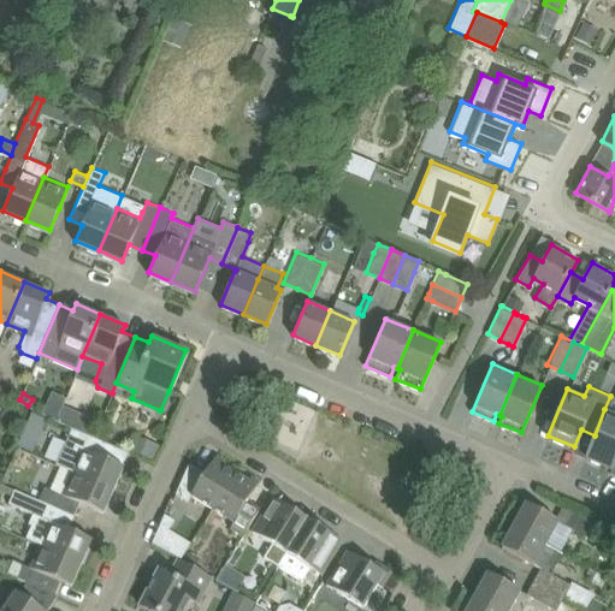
[(46,415),(31,409),(25,421),(41,428),(46,415)]
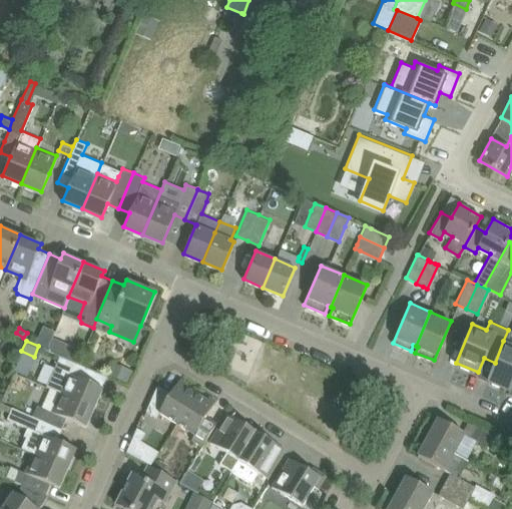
[(495,363),(487,380),(510,389),(511,383),(511,345),(503,341),(495,363)]
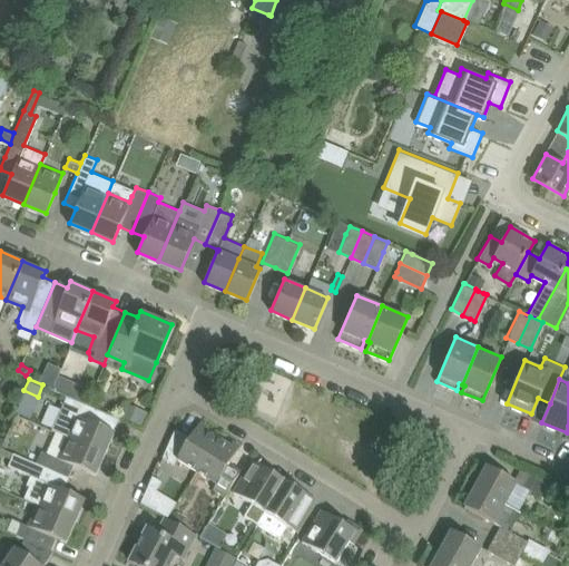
[(72,398),(81,401),(85,402),(91,388),(79,382),(72,398)]
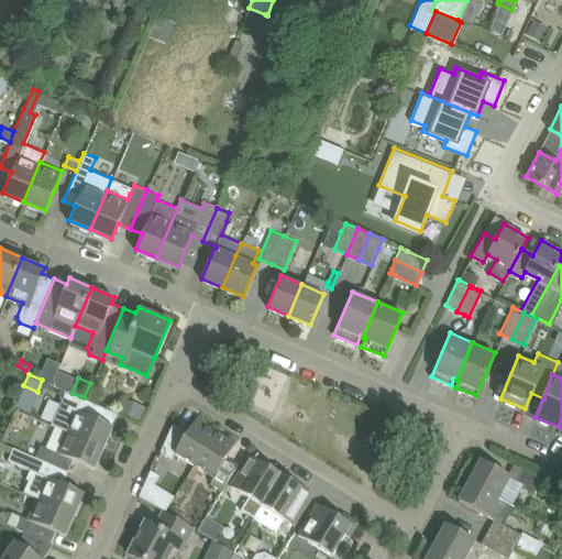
[(65,429),(102,446),(112,425),(75,408),(80,396),(65,390),(51,423),(65,429)]
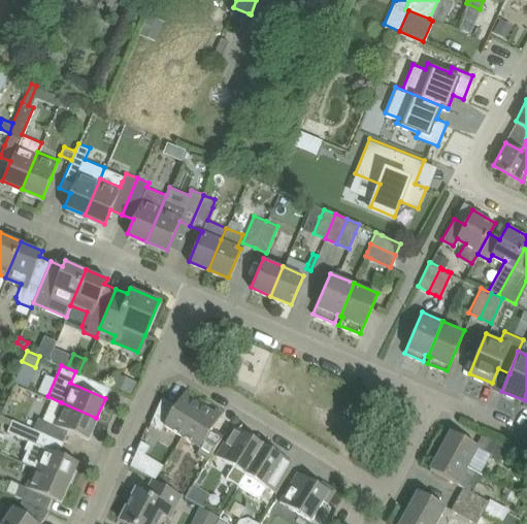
[(164,423),(182,434),(201,403),(190,396),(192,393),(185,388),(175,403),(161,395),(150,422),(160,428),(164,423)]
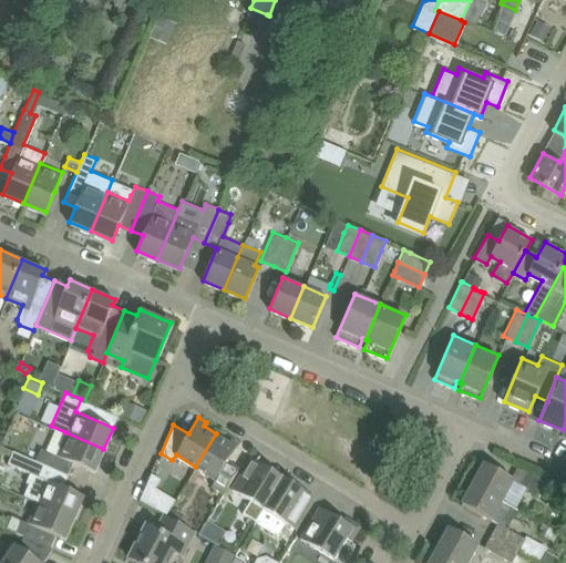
[(103,449),(65,432),(57,453),(40,447),(34,459),(45,463),(68,473),(73,461),(94,470),(103,449)]
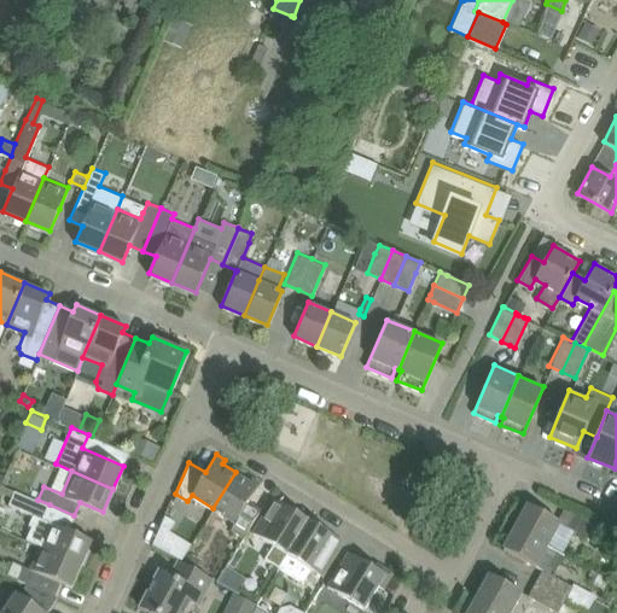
[(243,536),(248,527),(261,507),(248,498),(260,480),(251,476),(249,479),(236,472),(213,508),(234,521),(230,527),(243,536)]
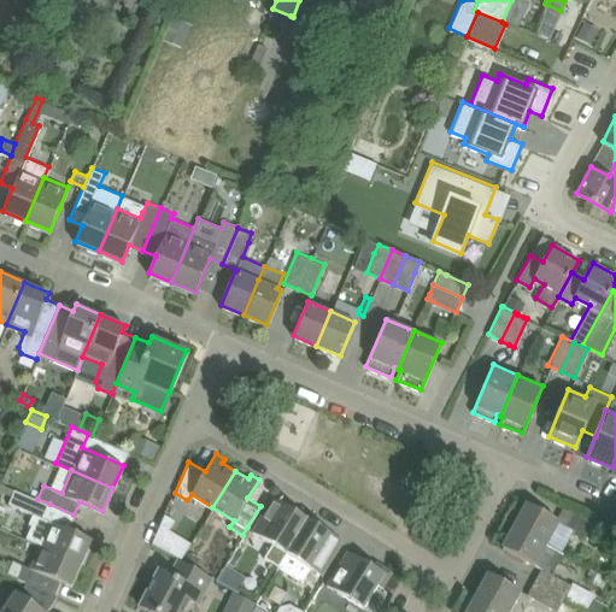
[(25,536),(40,543),(81,562),(91,539),(68,529),(74,515),(50,504),(37,499),(13,488),(7,502),(33,513),(28,522),(31,524),(25,536)]
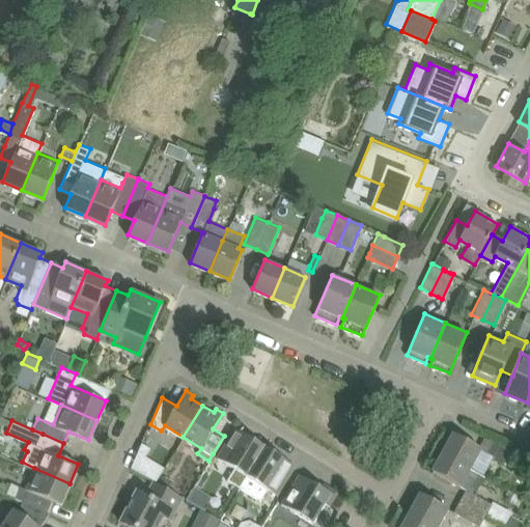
[(216,455),(233,467),(226,478),(240,487),(268,441),(258,436),(255,440),(234,426),(216,455)]
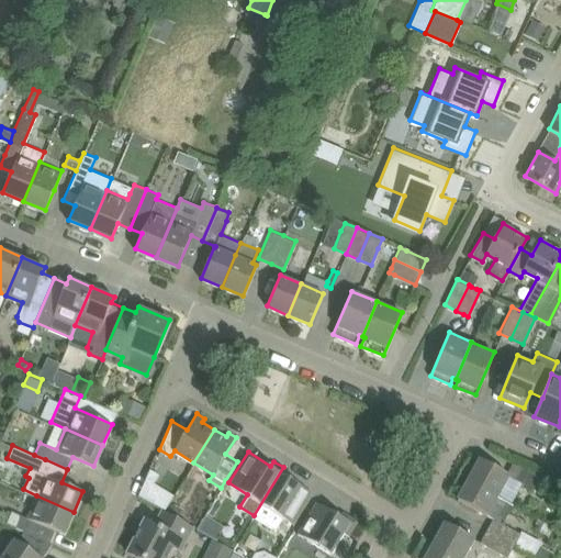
[(508,473),(498,468),(479,457),(468,478),(497,493),(508,473)]
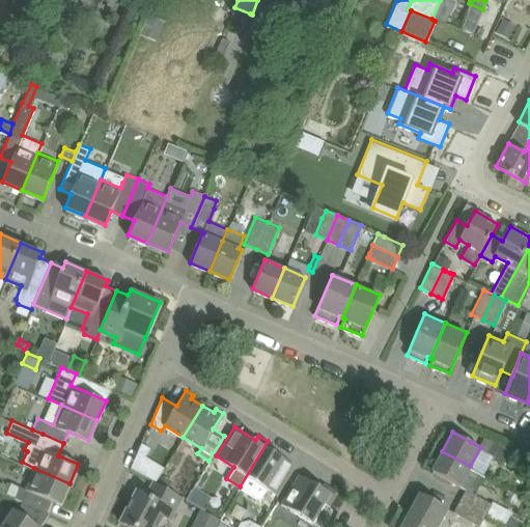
[(485,450),(511,465),(518,453),(492,439),(485,450)]
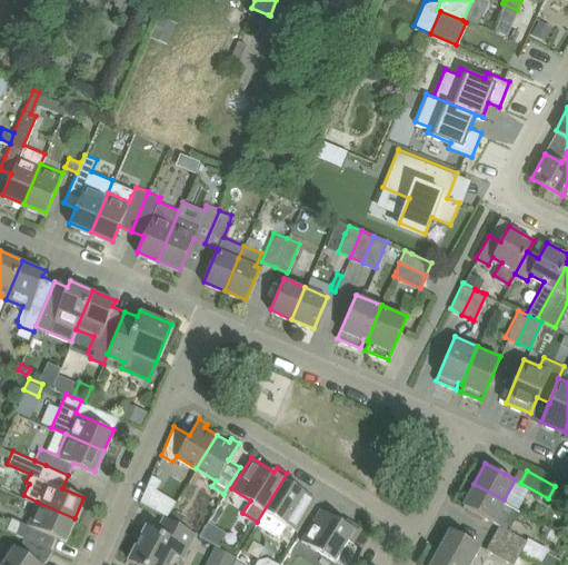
[(287,473),(257,522),(278,535),(286,523),(296,528),(316,497),(292,483),(296,478),(287,473)]
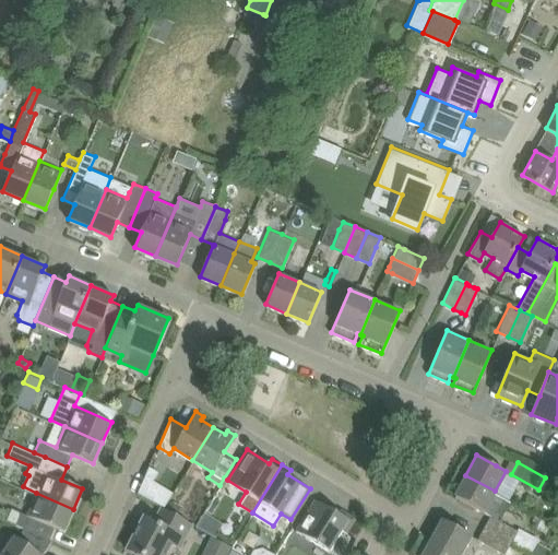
[(454,495),(474,506),(484,511),(495,491),(465,475),(454,495)]
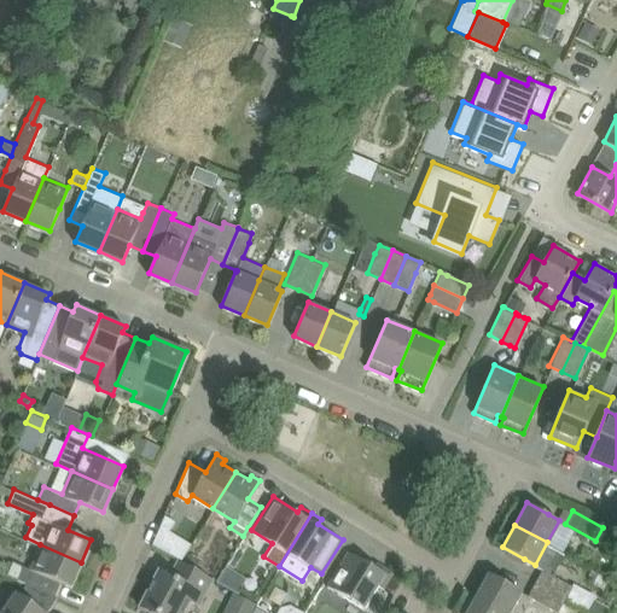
[(40,544),(30,567),(23,564),(12,559),(6,572),(27,582),(34,585),(54,594),(60,581),(70,585),(81,562),(40,544)]
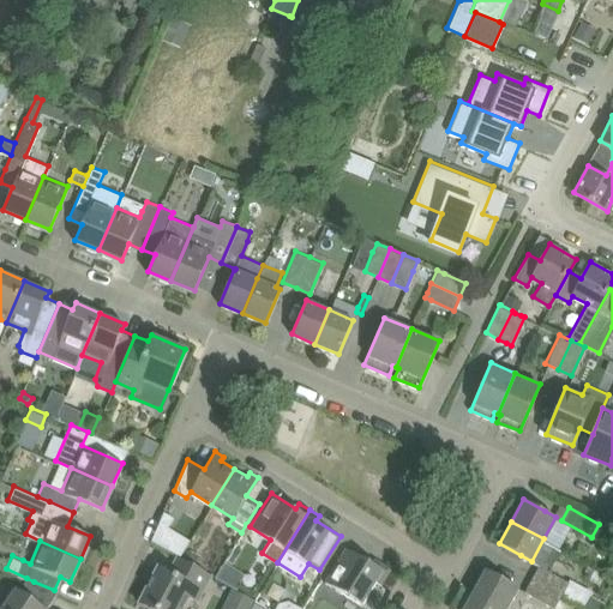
[(370,561),(346,547),(324,580),(361,603),(376,579),(380,583),(391,567),(373,556),(370,561)]
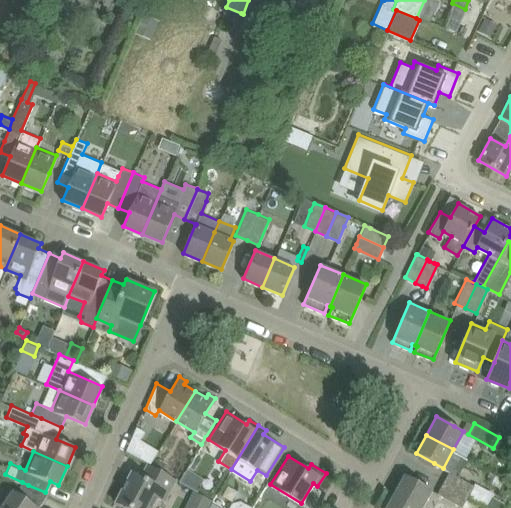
[(116,502),(128,507),(150,507),(158,495),(164,498),(175,478),(165,472),(147,463),(140,476),(131,471),(116,502)]
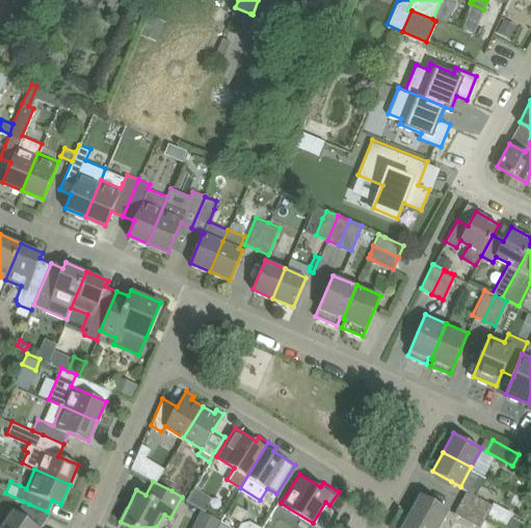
[(460,500),(485,515),(504,525),(512,511),(493,501),(490,504),(466,490),(460,500)]
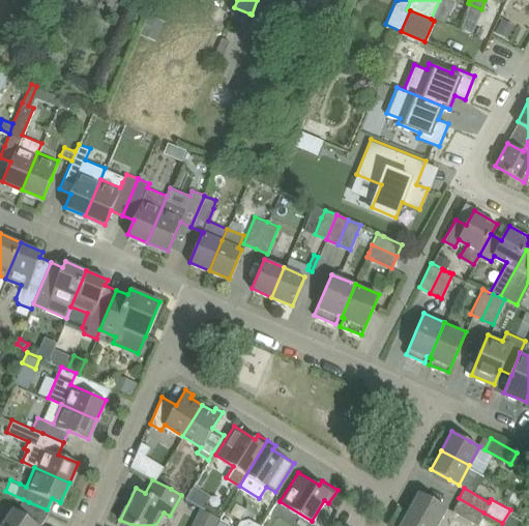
[(408,510),(436,525),(446,506),(437,501),(418,491),(408,510)]
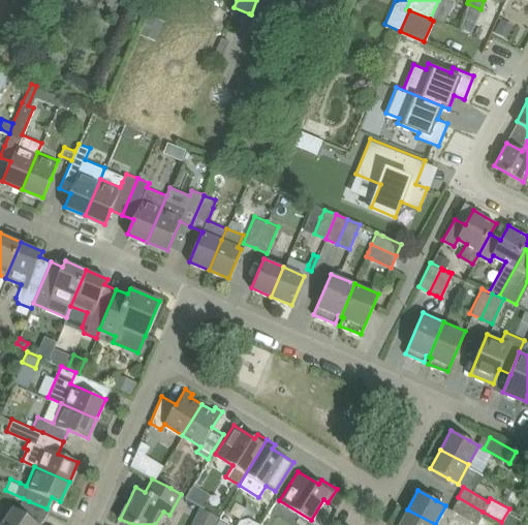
[(458,497),(452,508),(476,522),(483,512),(458,497)]
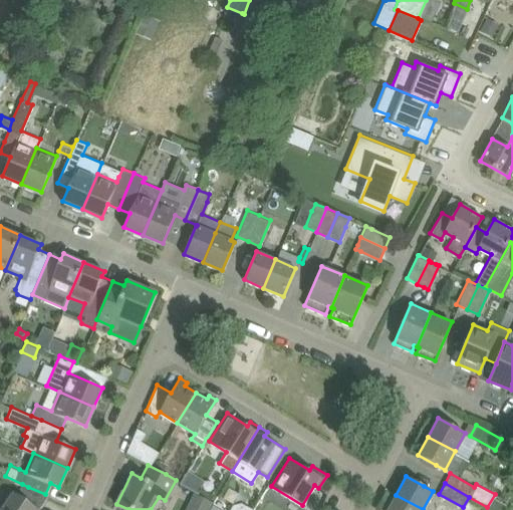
[(13,492),(0,509),(39,509),(37,509),(47,495),(45,494),(28,487),(22,484),(15,494),(13,492)]
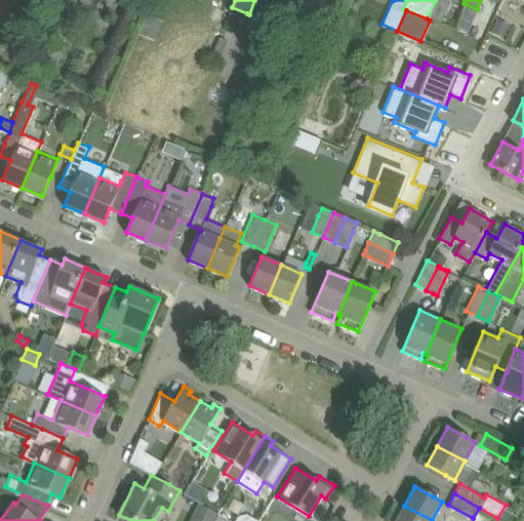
[(197,502),(190,518),(195,520),(212,520),(217,511),(197,502)]
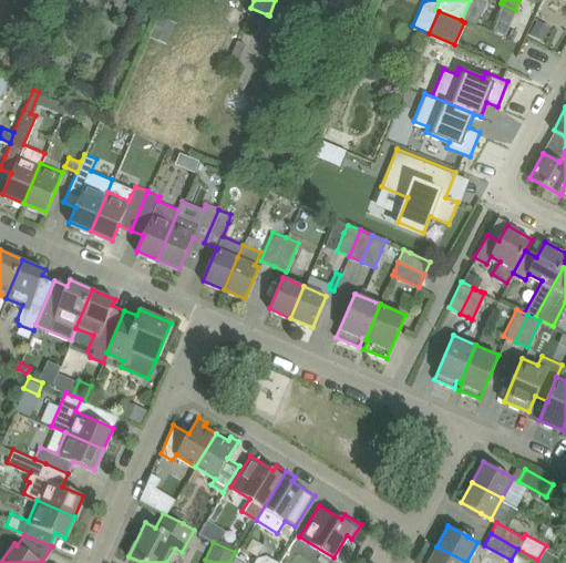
[(465,562),(466,562),(436,546),(426,562),(465,562)]
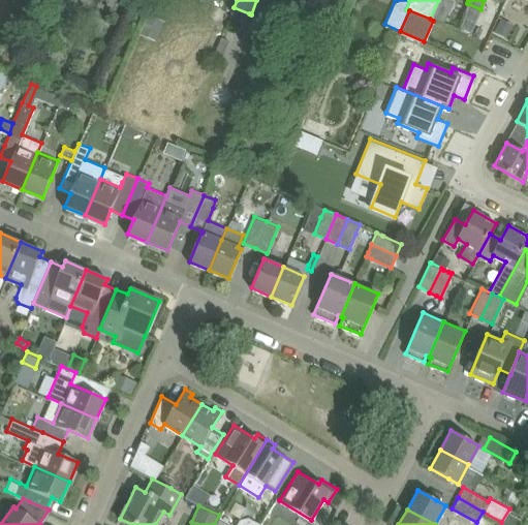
[(227,512),(223,524),(244,524),(247,518),(227,512)]
